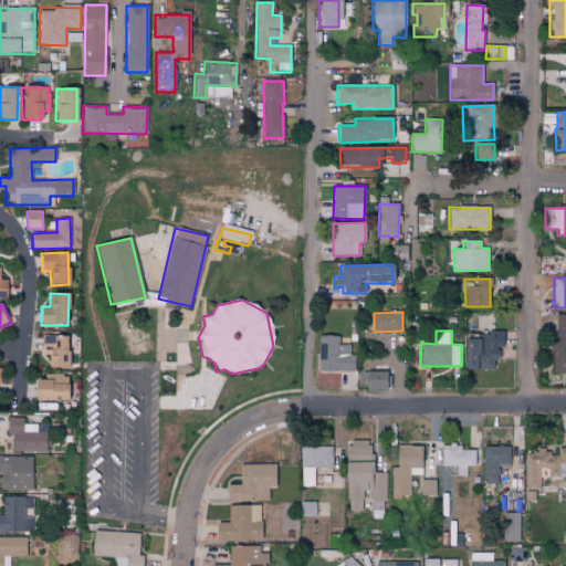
[(496,369),(496,347),(502,347),(503,333),(465,333),(464,369),(496,369)]
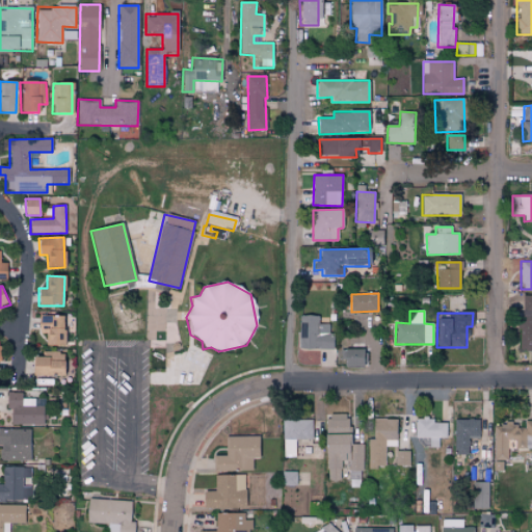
[(62,346),(64,316),(40,315),(38,334),(47,334),(46,345),(62,346)]
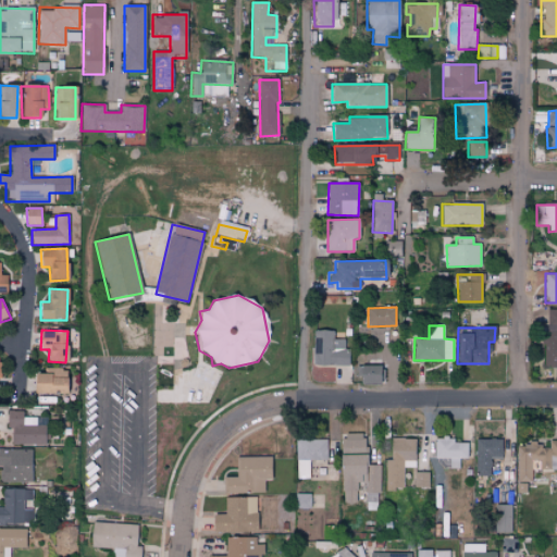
[(347,366),(347,339),(333,339),(333,331),(313,331),(312,366),(347,366)]
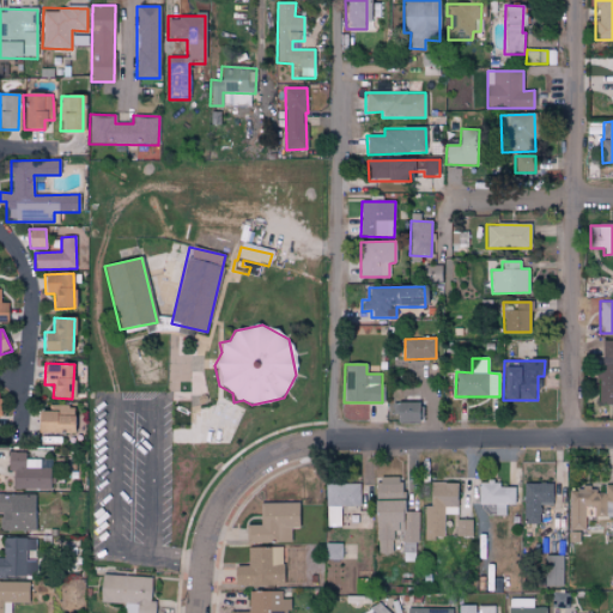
[(418,402),(395,404),(395,423),(418,423),(418,402)]
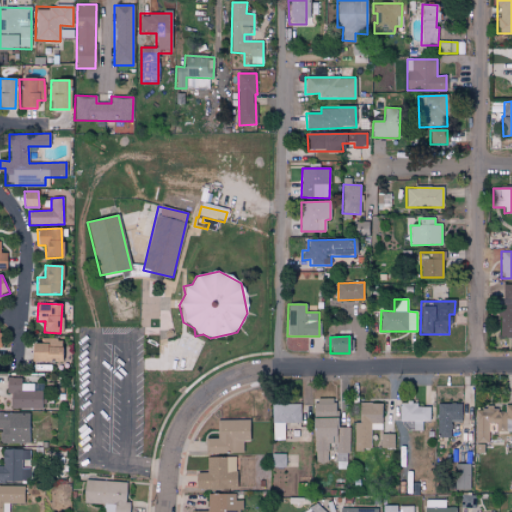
[(31,344),(31,361),(61,360),(61,339),(40,339),(40,344),(31,344)]
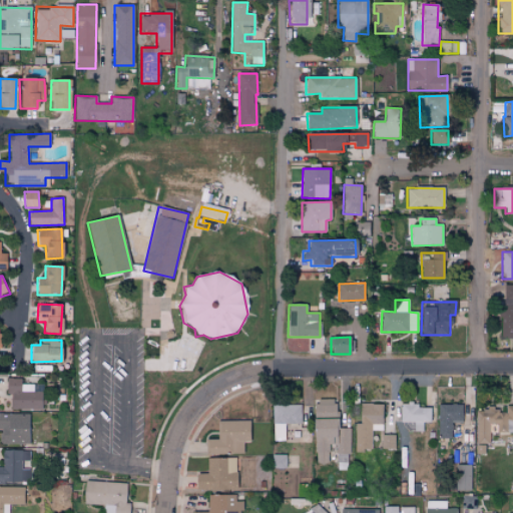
[(42,409),(43,391),(34,391),(34,385),(21,384),(21,378),(7,378),(7,394),(11,395),(10,409),(42,409)]
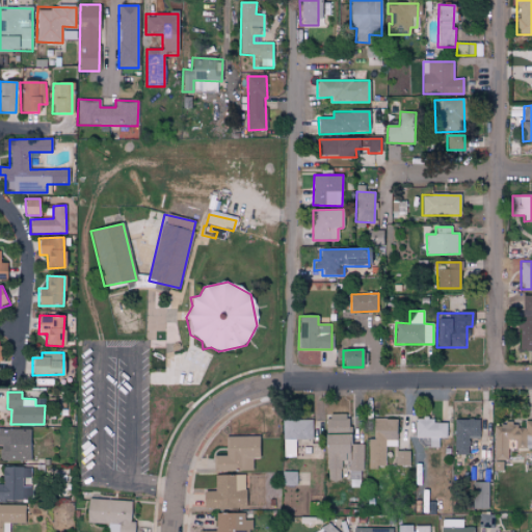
[(348,414),(326,413),(325,431),(347,432),(348,414)]
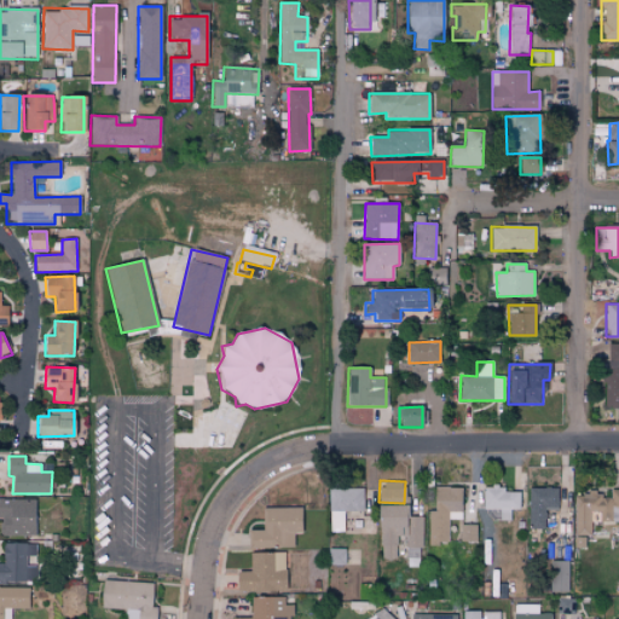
[(461,510),(461,486),(434,486),(433,510),(429,510),(428,543),(447,544),(449,510),(461,510)]
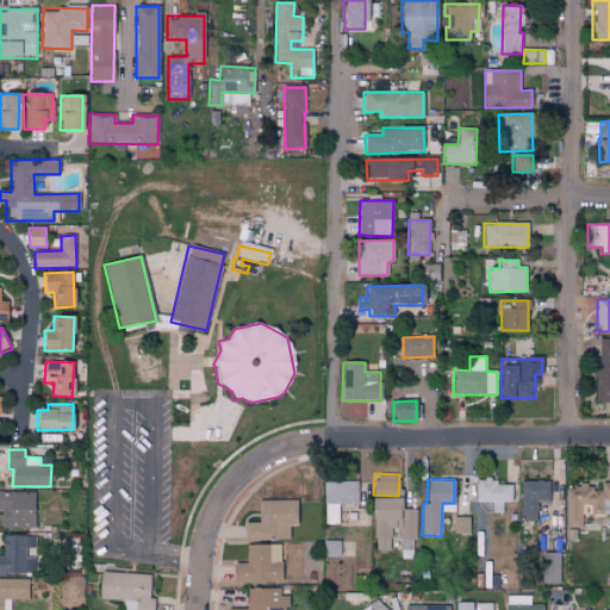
[(323,481),(323,504),(358,503),(356,480),(323,481)]
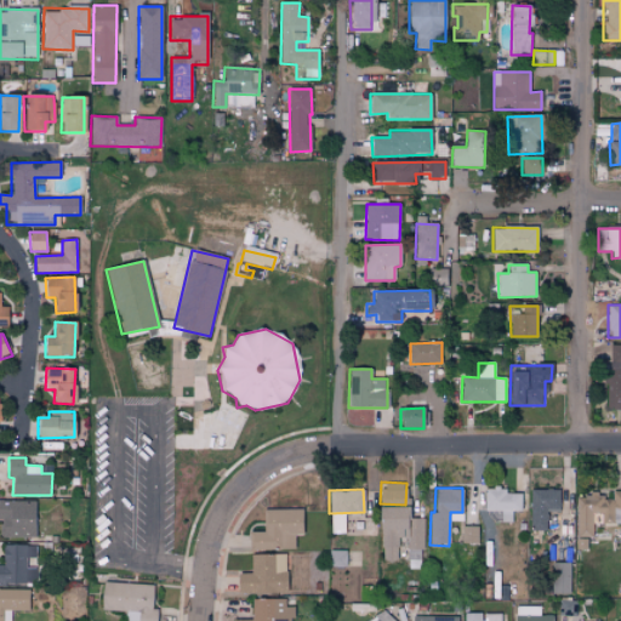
[(485,510),(522,511),(522,490),(485,489),(485,510)]
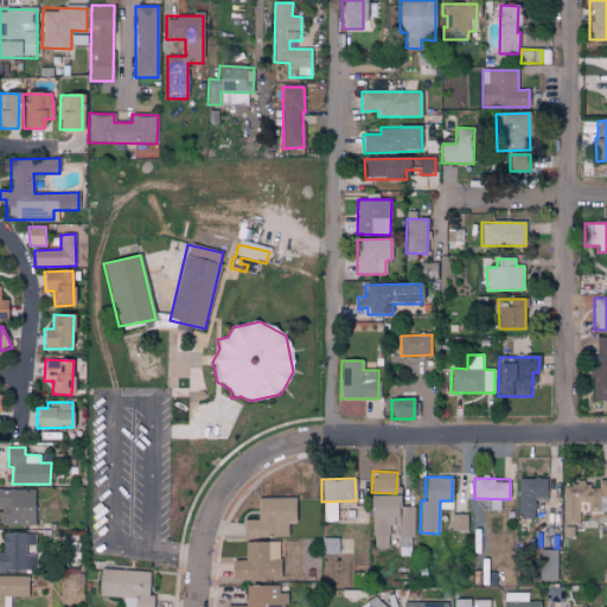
[(519,478),(518,517),(534,518),(534,499),(547,499),(547,478),(519,478)]
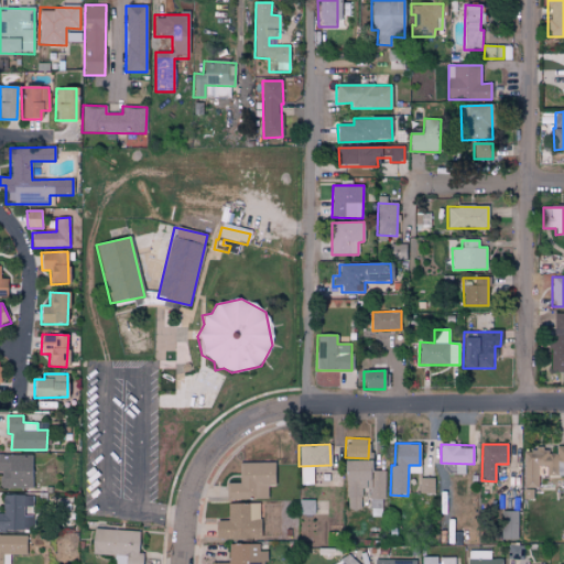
[(524,487),(539,487),(539,475),(563,475),(563,445),(555,445),(555,449),(524,449),(524,487)]
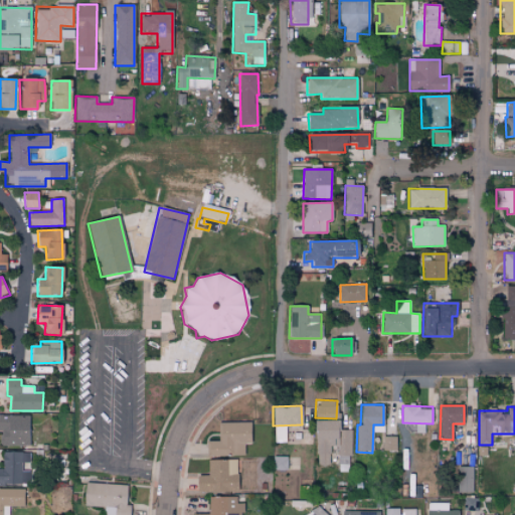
[(0,414),(0,432),(2,432),(1,445),(28,446),(29,415),(0,414)]
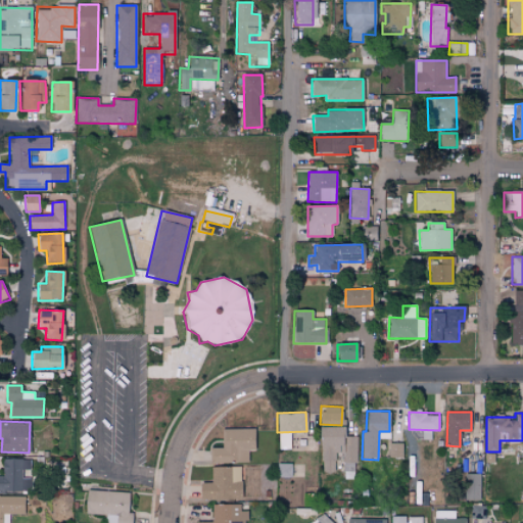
[(343,452),(343,425),(319,426),(321,472),(335,472),(334,453),(343,452)]
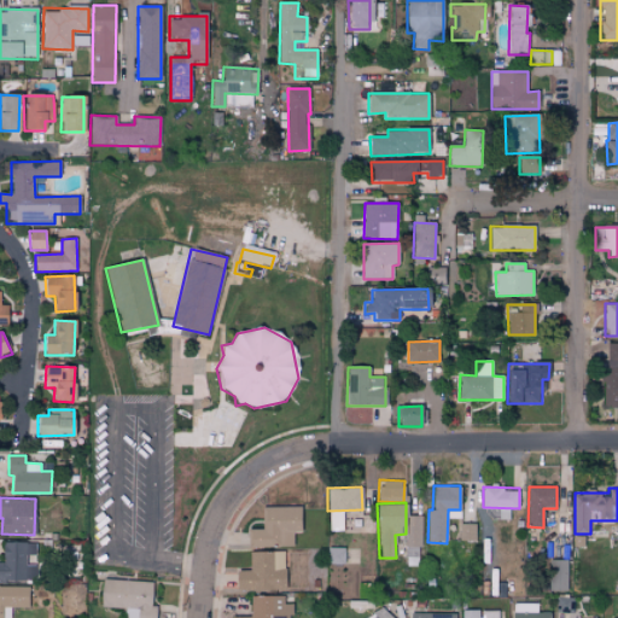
[(301,506),(262,506),(261,528),(248,528),(246,546),(292,547),(292,532),(301,532),(301,506)]
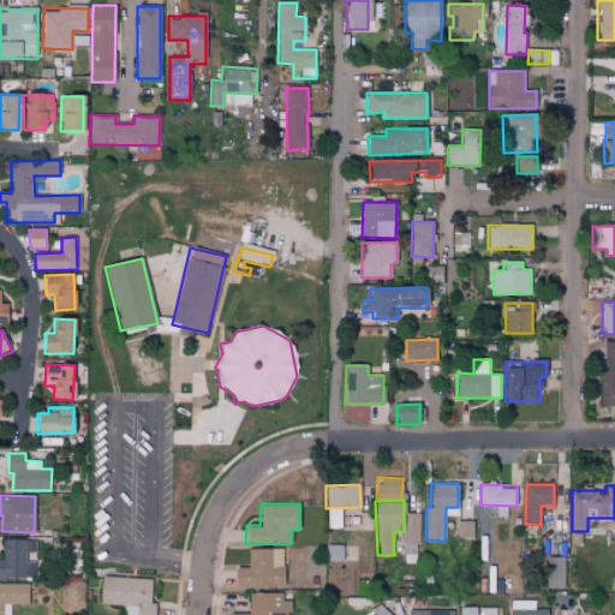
[(421,513),(404,513),(404,543),(419,544),(421,513)]
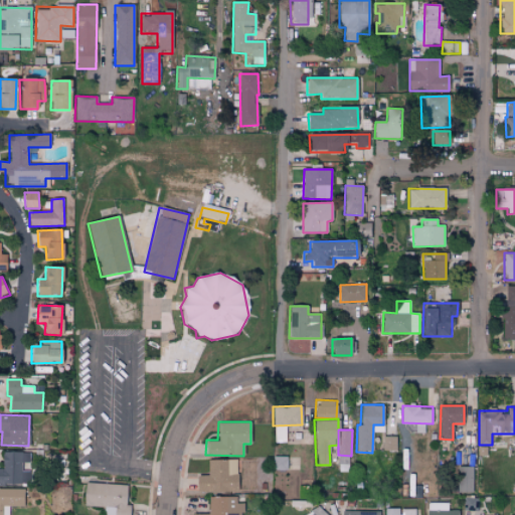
[(396,437),(383,436),(382,450),(396,450),(396,437)]
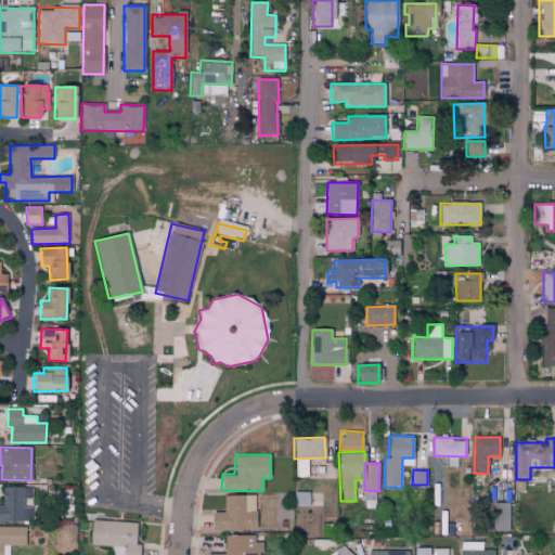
[(33,487),(3,487),(2,504),(0,504),(0,520),(23,521),(24,499),(33,499),(33,487)]
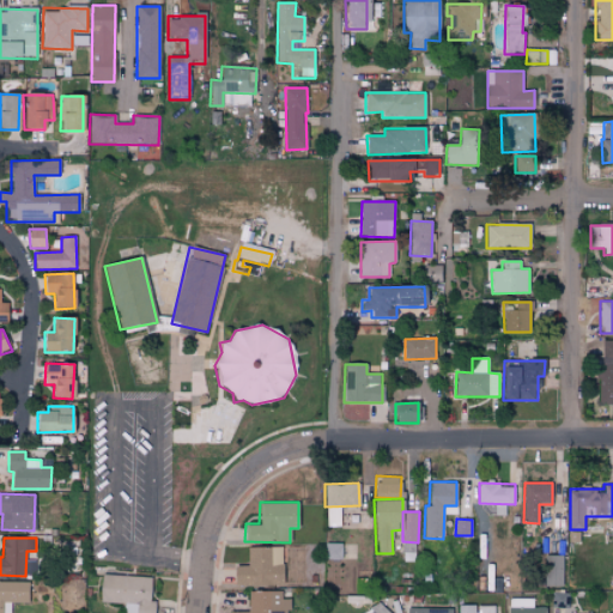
[(326,558),(340,559),(341,542),(326,542),(326,558)]
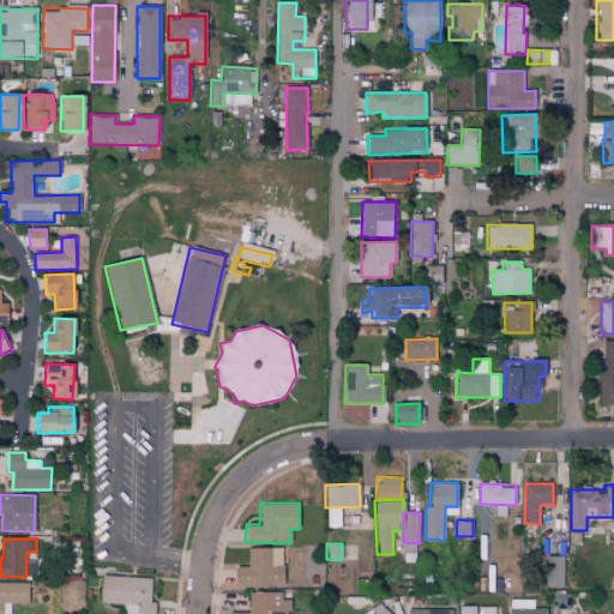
[(282,546),(246,547),(247,565),(234,566),(234,587),(283,584),(282,546)]
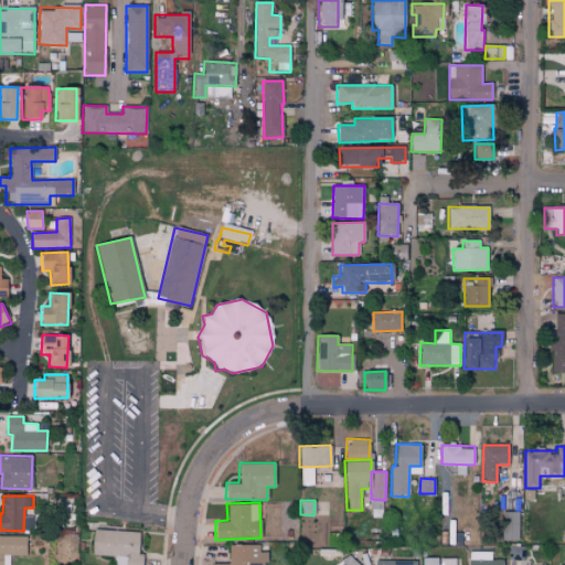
[(502,540),(518,541),(519,512),(502,511),(502,540)]
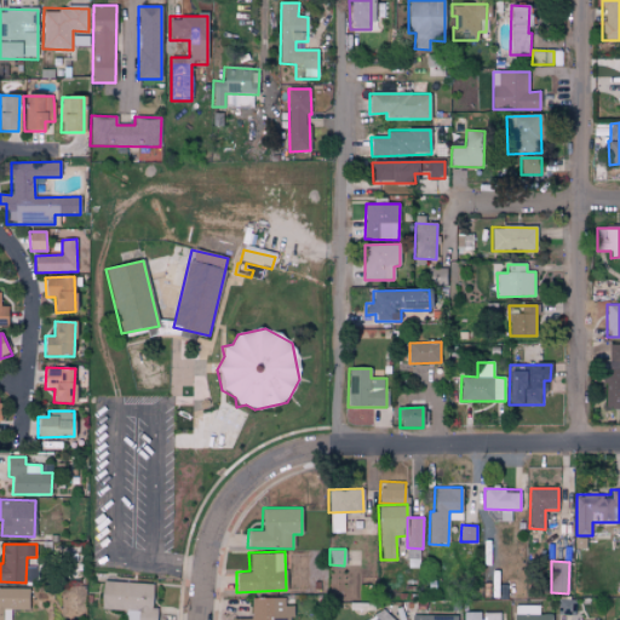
[(153,583),(102,580),(101,608),(125,609),(125,619),(155,619),(156,608),(151,608),(153,583)]
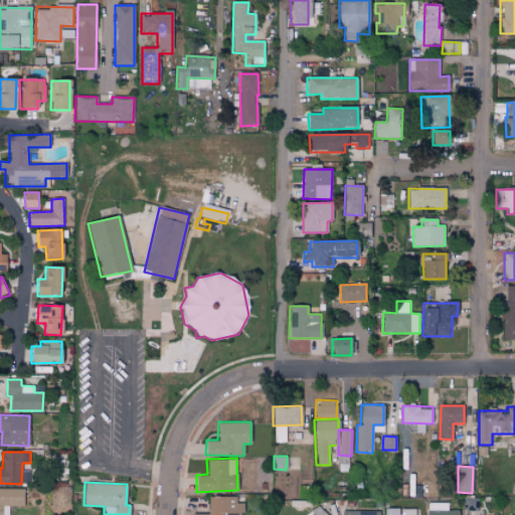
[(24,506),(24,489),(0,488),(0,514),(9,514),(9,506),(24,506)]
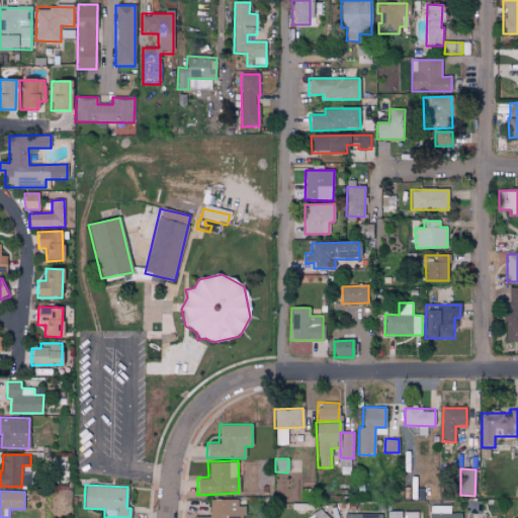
[(241,517),(241,514),(246,514),(246,506),(238,506),(238,499),(209,499),(209,516),(193,516),(193,517),(241,517)]
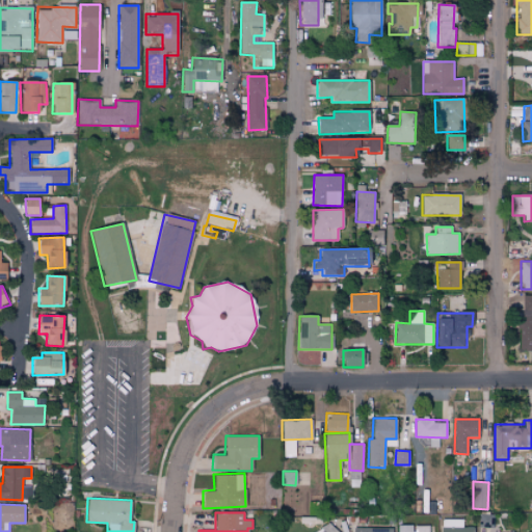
[(494,514),(480,514),(480,527),(494,527),(494,514)]
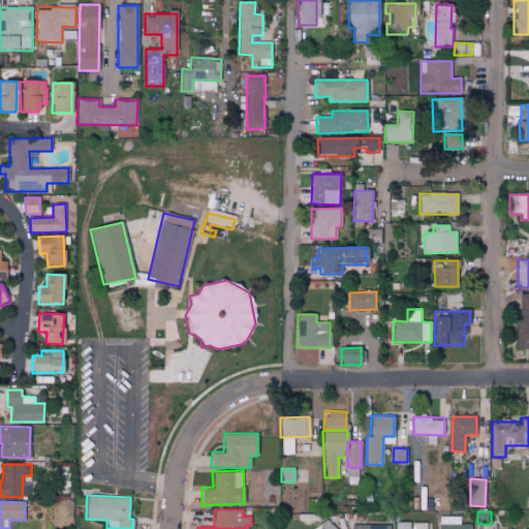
[(461,516),(438,517),(438,528),(470,528),(470,524),(461,524),(461,516)]
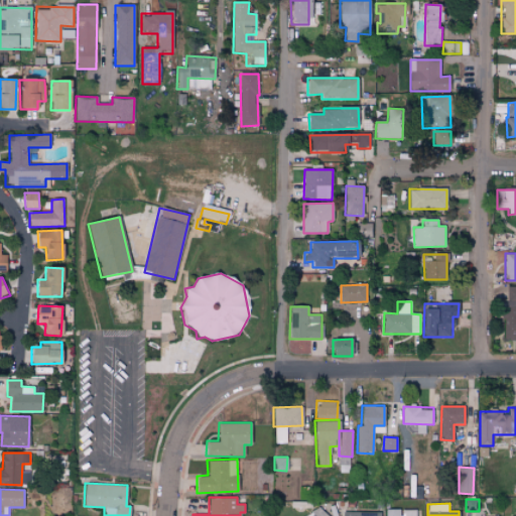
[(328,515),(316,505),(305,515),(328,515)]
